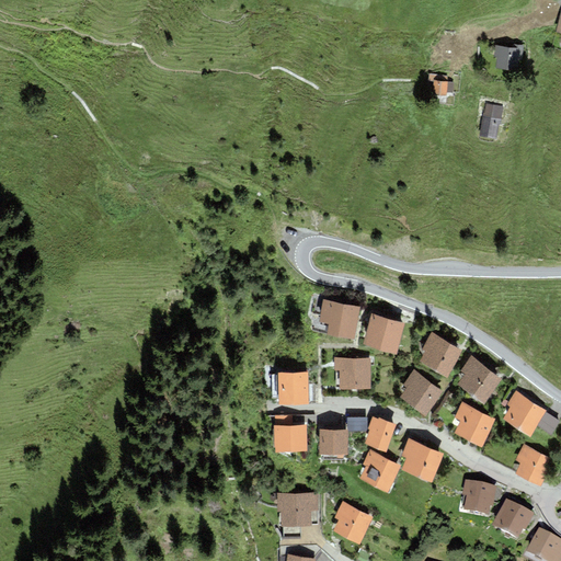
[(524,46),(514,45),(513,48),(518,49),(516,60),(522,61),(524,46)]
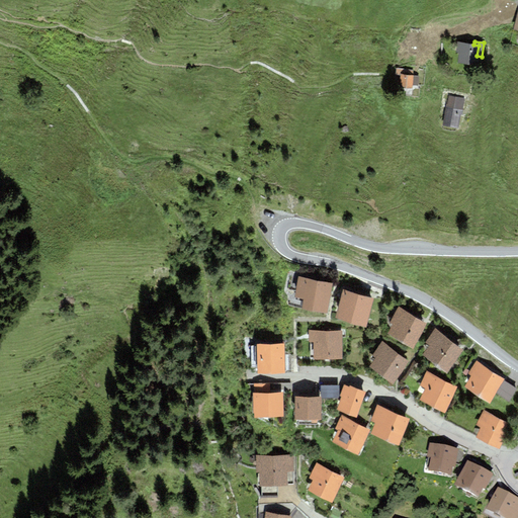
[(473,45),(457,42),(456,53),(459,54),(457,64),(476,66),(477,56),(479,46),(473,45)]
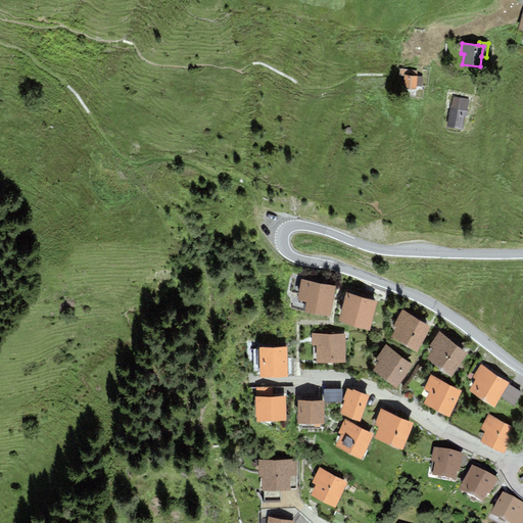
[(417,87),(418,77),(417,77),(417,70),(400,69),(399,76),(405,77),(403,89),(416,90),(417,87)]
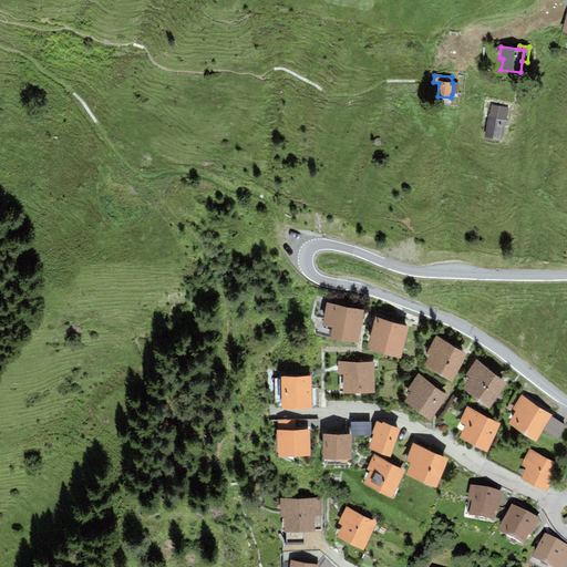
[(488,114),(485,137),(502,141),(505,116),(507,116),(508,107),(492,104),(490,114),(488,114)]
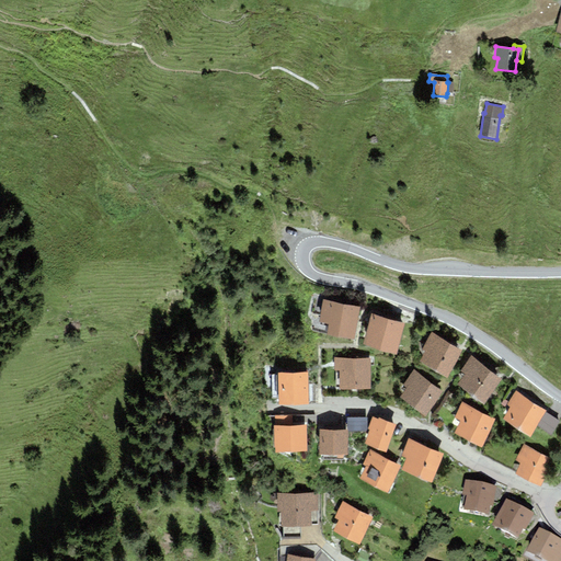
[(361,307),(322,299),(319,322),(329,324),(327,335),(353,341),(361,307)]
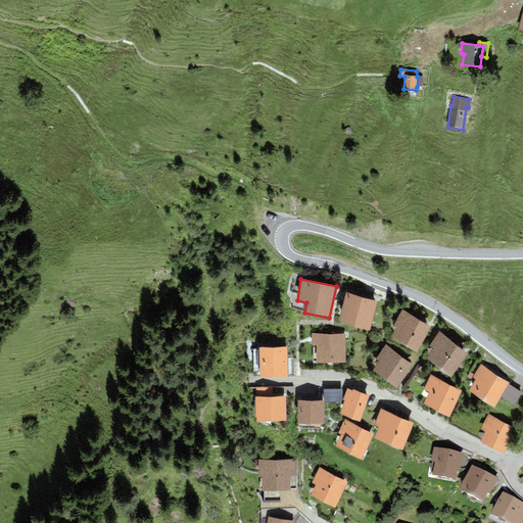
[(354,327),(362,298),(345,294),(338,323),(354,327)]
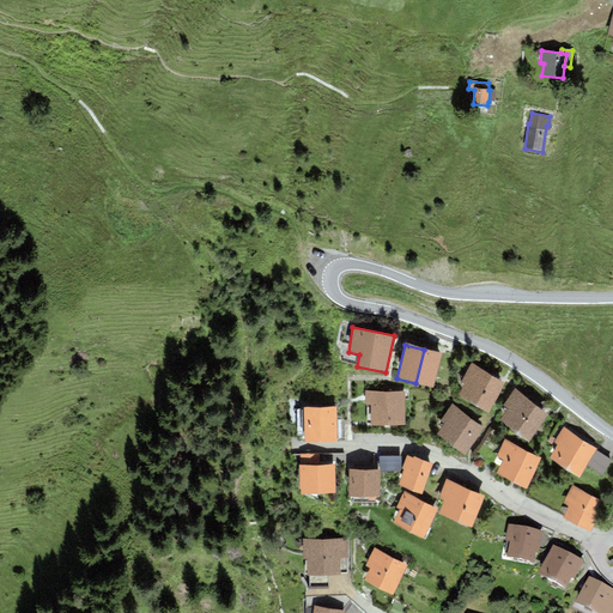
[(434,388),(442,353),(424,350),(416,383),(434,388)]
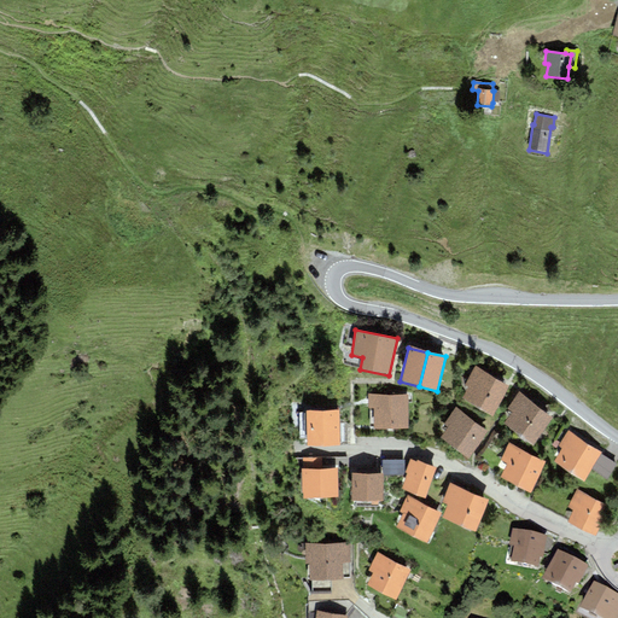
[(493,417),(509,386),(478,368),(476,367),(465,385),(468,388),(461,401),(493,417)]
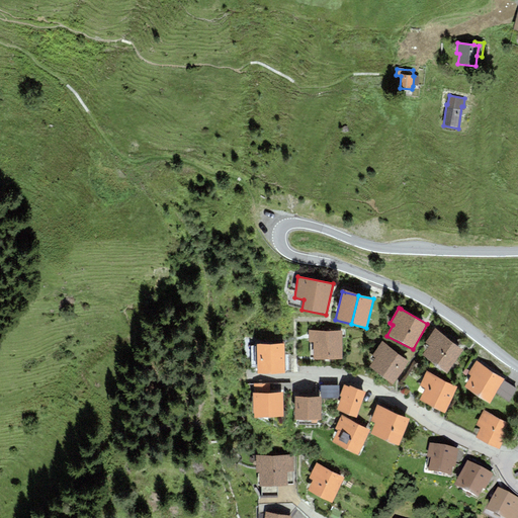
[(462,351),(435,329),(435,330),(426,343),(429,346),(423,355),(447,373),(462,351)]
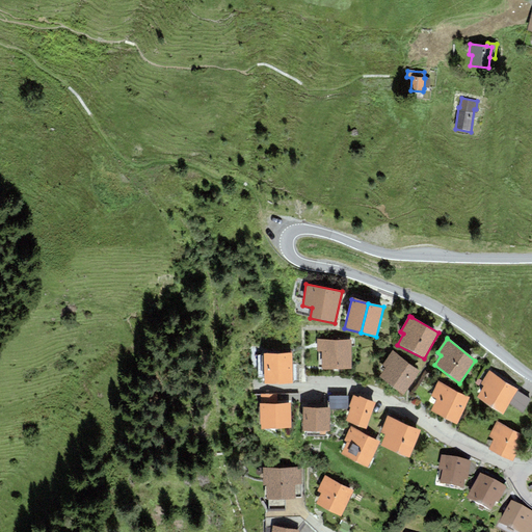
[(351,369),(351,340),(317,340),(317,351),(322,351),(322,370),(351,369)]
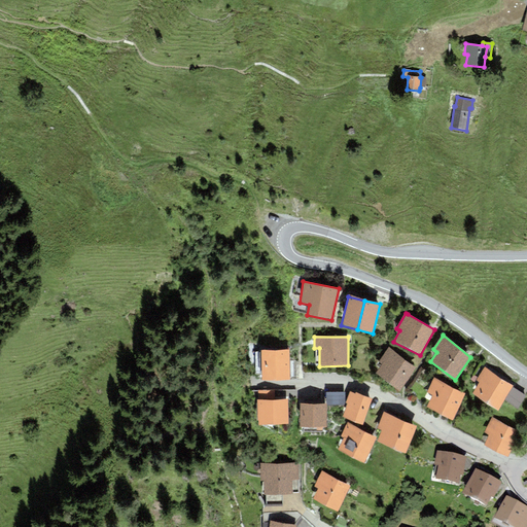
[(399,392),(416,369),(389,348),(379,362),(382,364),(376,374),(399,392)]
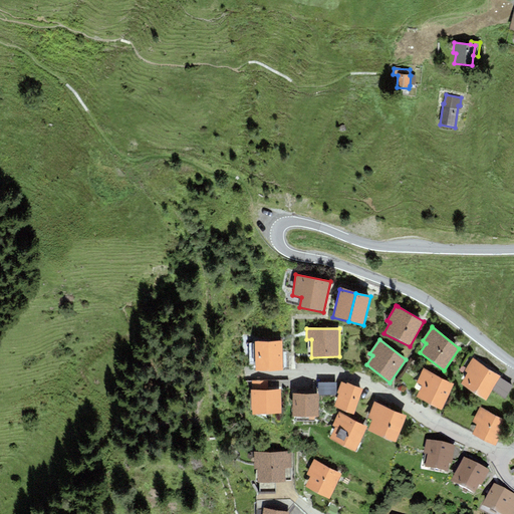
[(282,371),(282,341),(255,342),(255,371),(282,371)]
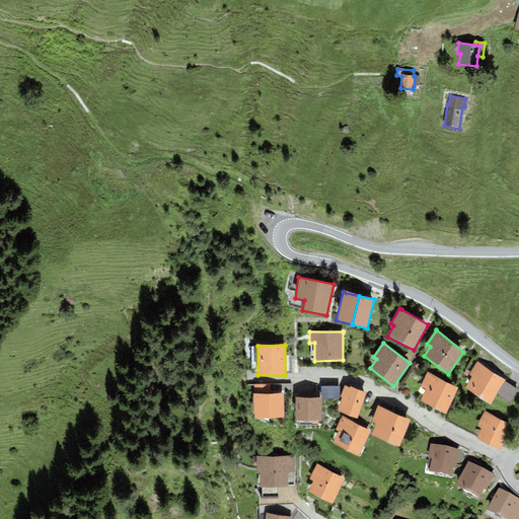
[(466,387),(491,404),(497,394),(505,381),(506,380),(477,362),(469,375),(472,377),(466,387)]
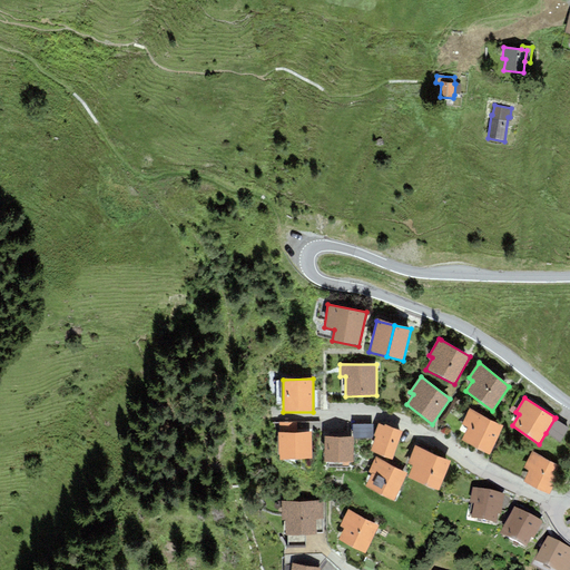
[(504,426),(470,409),(462,424),(468,426),(461,441),(490,454),(504,426)]
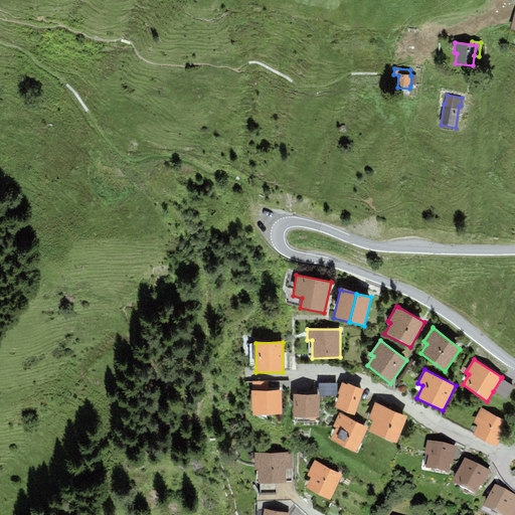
[(501,378),(493,391),(506,399),(514,386),(501,378)]
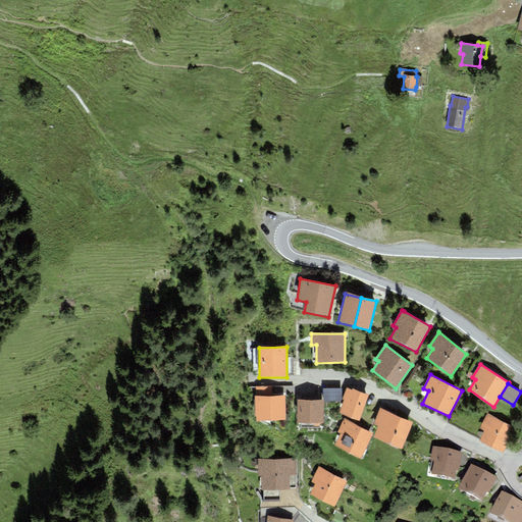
[(256,387),(256,397),(272,396),(272,386),(256,387)]
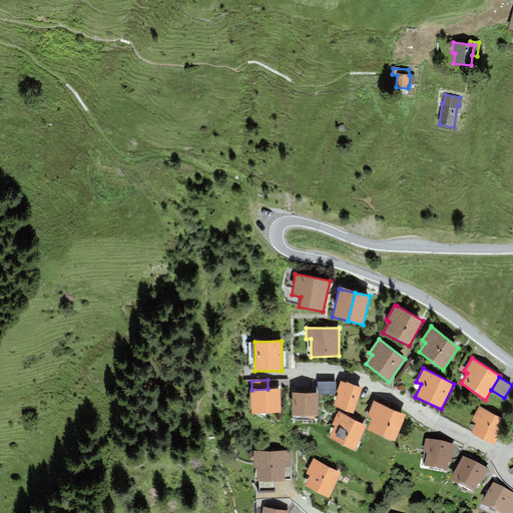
[(336,382),(318,382),(318,393),(318,394),(335,395),(336,382)]
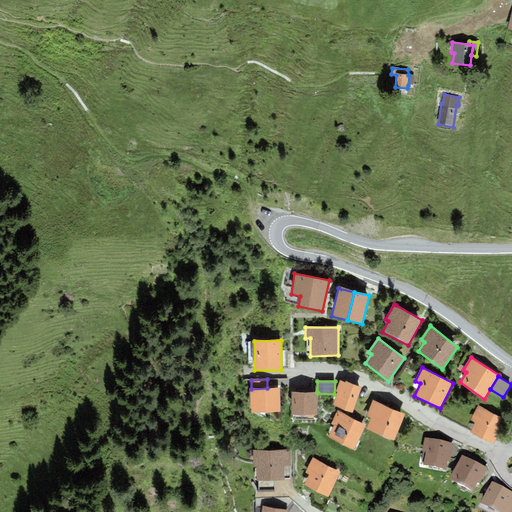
[(332,405),(335,406),(352,414),(362,389),(346,381),(345,383),(342,382),(340,381),(336,392),(338,392),(332,405)]
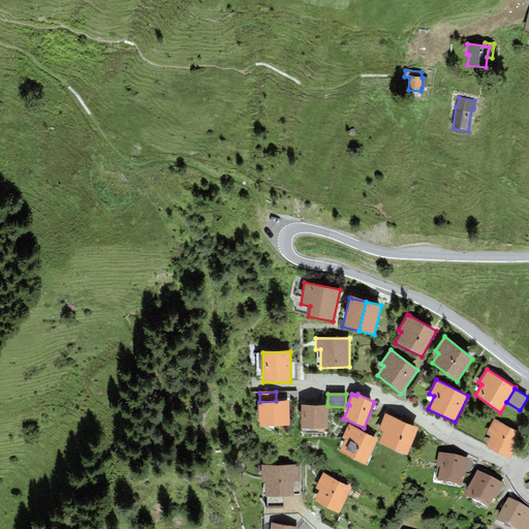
[(259,427),(289,426),(288,400),(276,401),(259,402),(258,402),(259,427)]
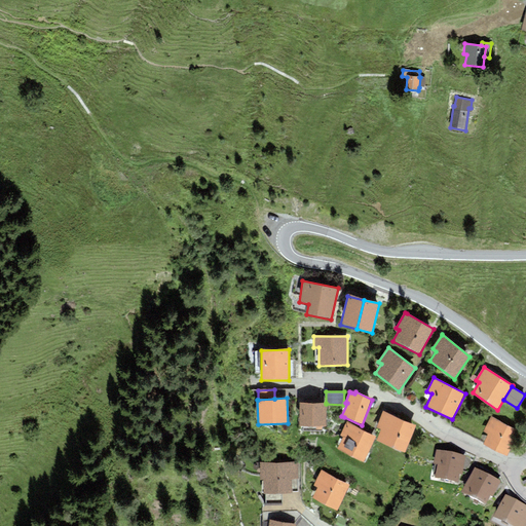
[(326,403),(299,403),(299,413),(326,413),(326,404),(326,403)]
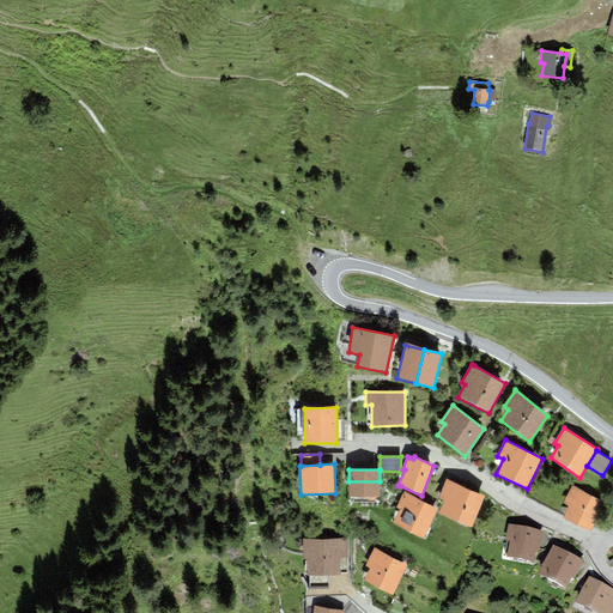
[(472,528),(485,496),(447,480),(438,498),(444,501),(438,515),(472,528)]
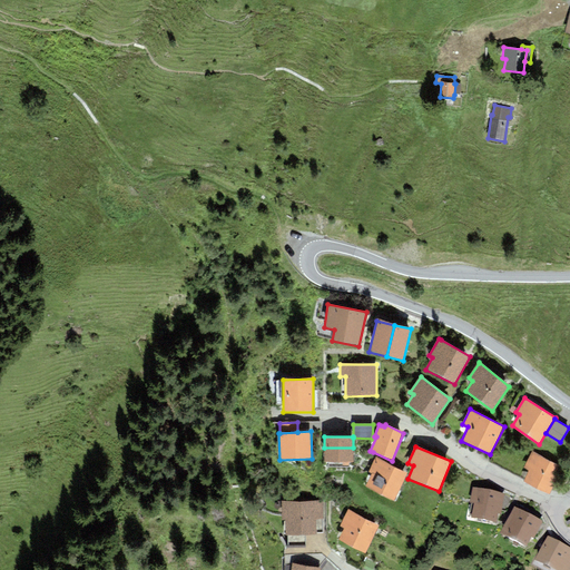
[(353,462),(353,448),(324,448),(324,462),(353,462)]
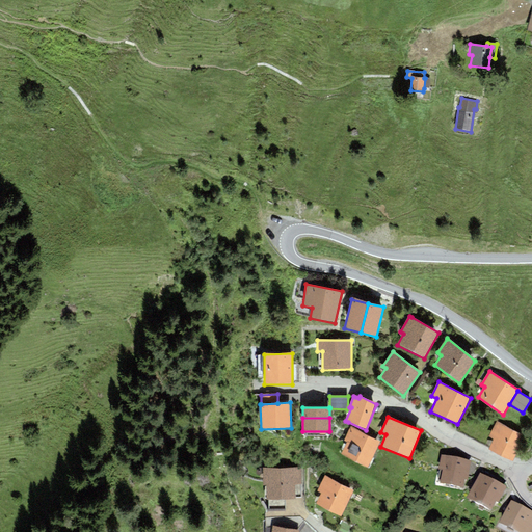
[(525,436),(497,422),(488,436),(495,440),(489,450),(512,461),(525,436)]
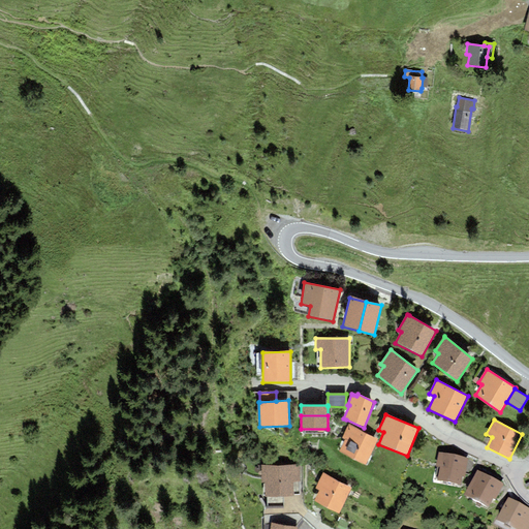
[(365,465),(378,439),(348,425),(342,438),(345,440),(339,453),(365,465)]
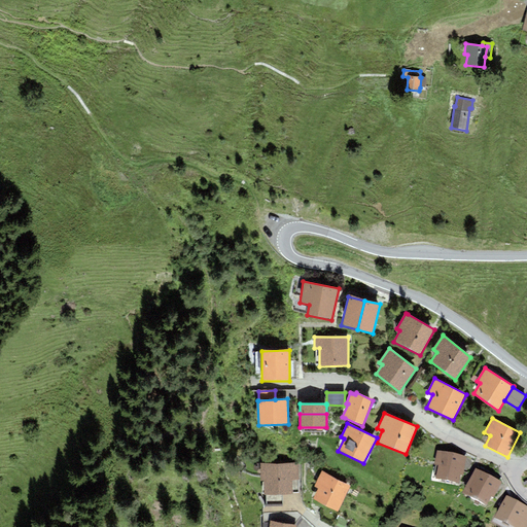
[(462,476),(466,457),(437,451),(434,464),(437,465),(435,478),(459,483),(461,475),(462,476)]
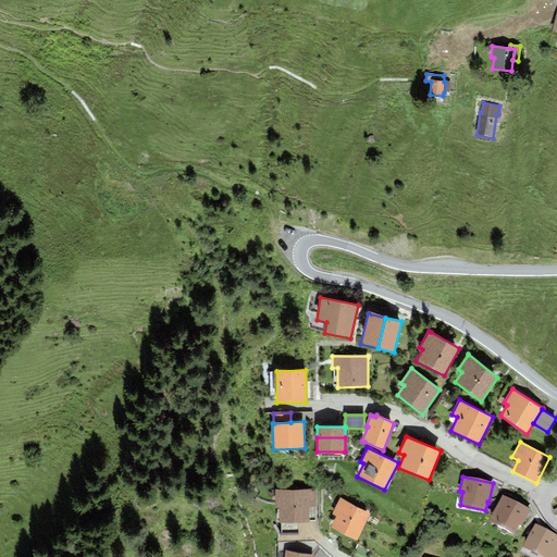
[(316,489),(275,490),(276,508),(279,508),(280,523),(309,522),(308,507),(316,507),(316,489)]
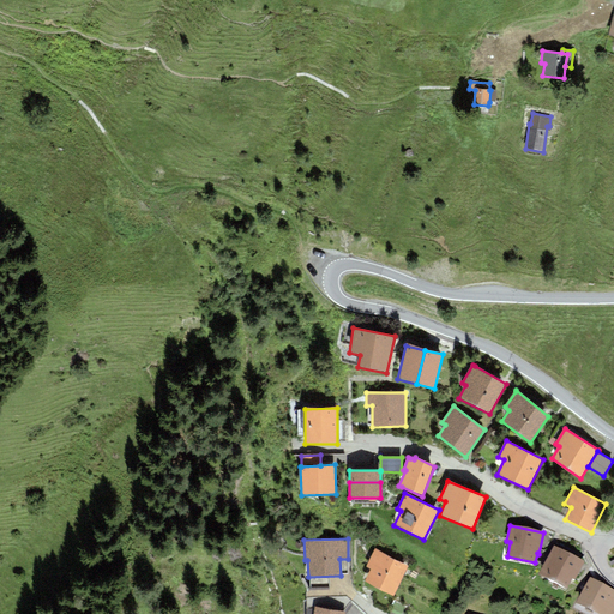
[(585,563),(554,546),(539,573),(567,589),(572,579),(576,581),(585,563)]
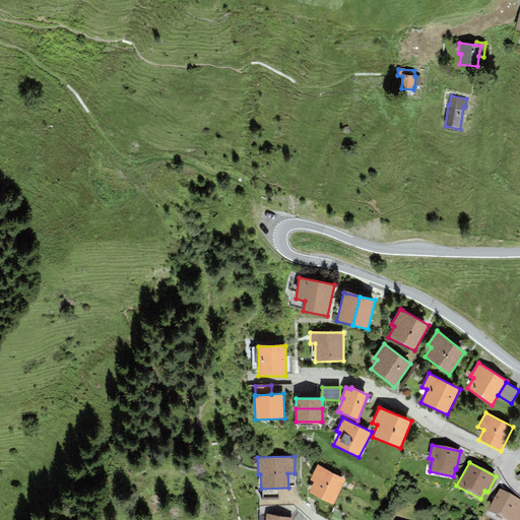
[(346,480),(318,464),(310,480),(314,482),(309,493),(333,505),(346,480)]
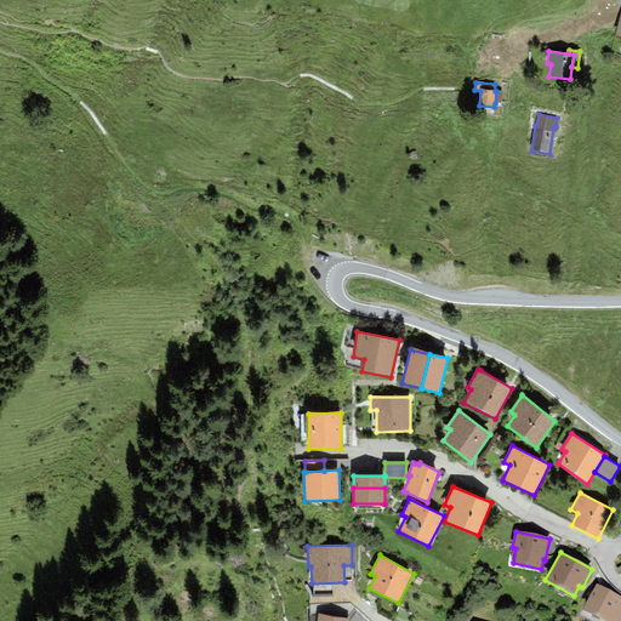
[(620,620),(620,597),(597,584),(582,610),(602,620),(620,620)]
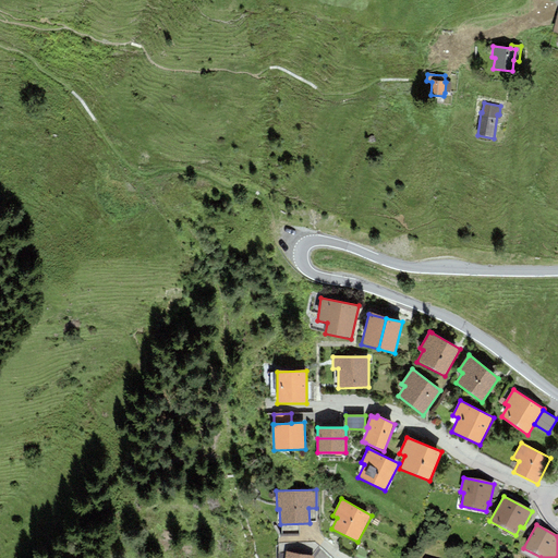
All buildings are outlined.
